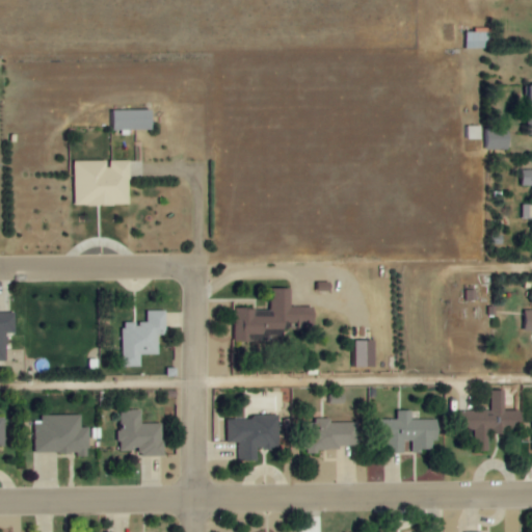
[(462,50),(485,49),(484,32),(461,33),(462,50)]
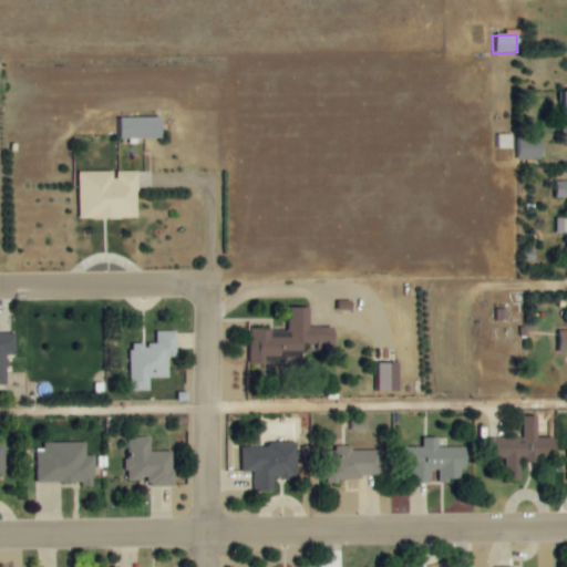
[(566,91),(554,92),(555,145),(566,144),(566,91)]
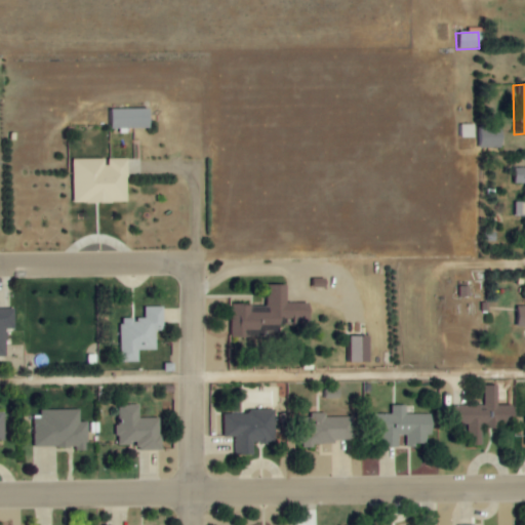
[(113,128),(152,127),(151,108),(113,109),(113,128)]
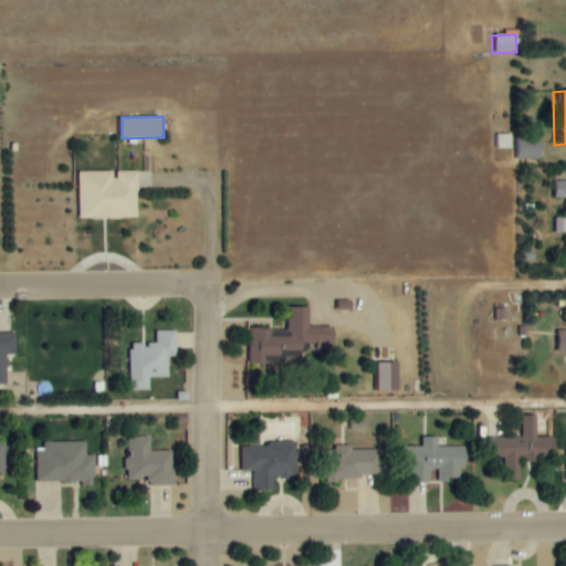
[(492,135),(493,149),(511,149),(511,135),(492,135)]
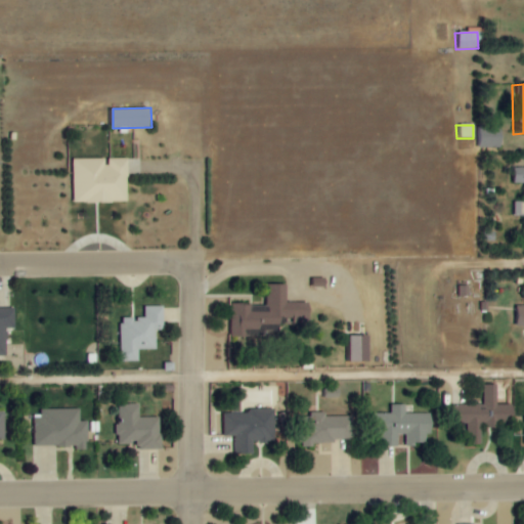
[(497,148),(496,126),(473,127),(474,148),(497,148)]
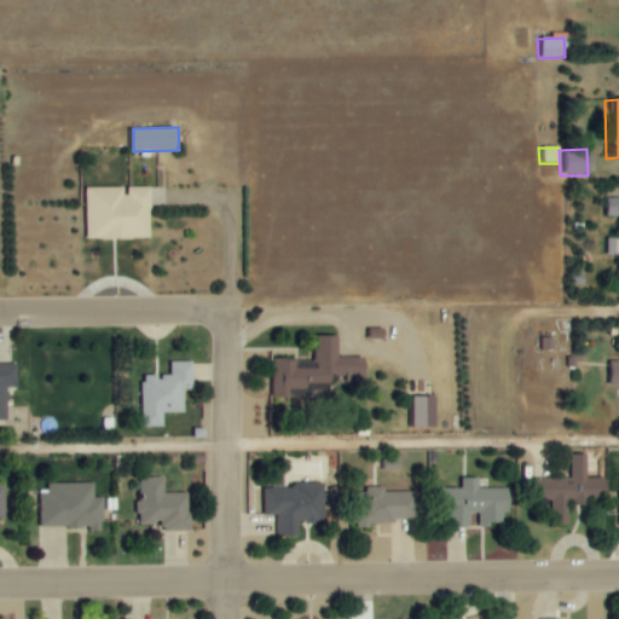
[(86,187),(87,239),(152,238),(151,186),(127,187),(86,187)]
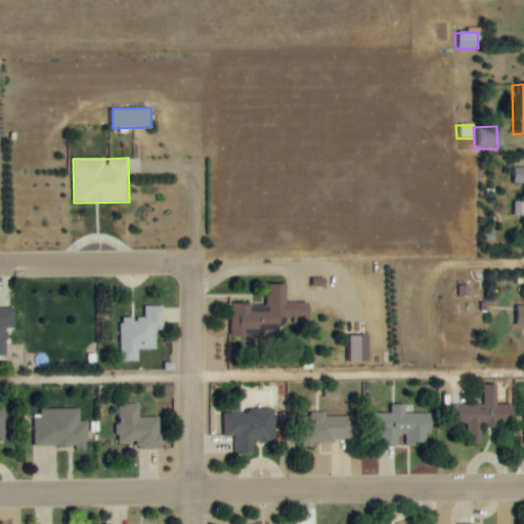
[(520,231),(523,230),(523,169),(509,169),(509,183),(520,184),(520,231)]
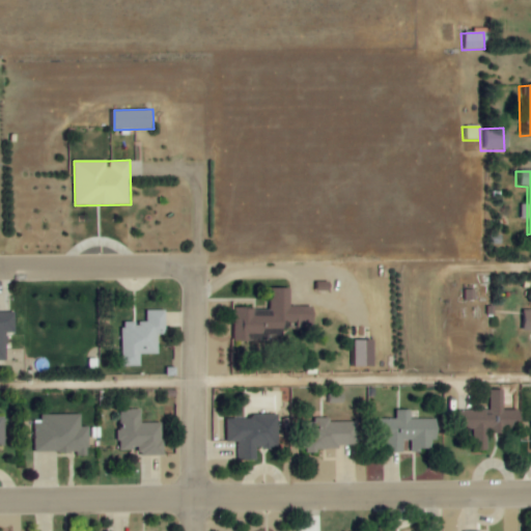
[(235,341),(257,341),(257,334),(285,334),(285,325),(314,325),(314,306),(290,306),(290,288),(271,288),(271,308),(234,308),(235,341)]
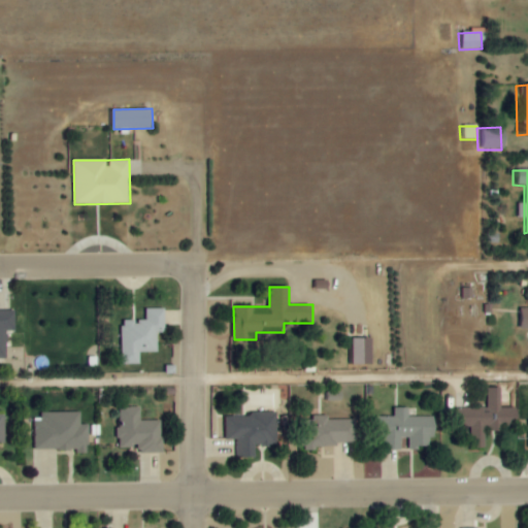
[(527,356),(527,287),(527,288),(527,295),(527,308),(514,309),(514,330),(526,330),(526,356),(527,356)]
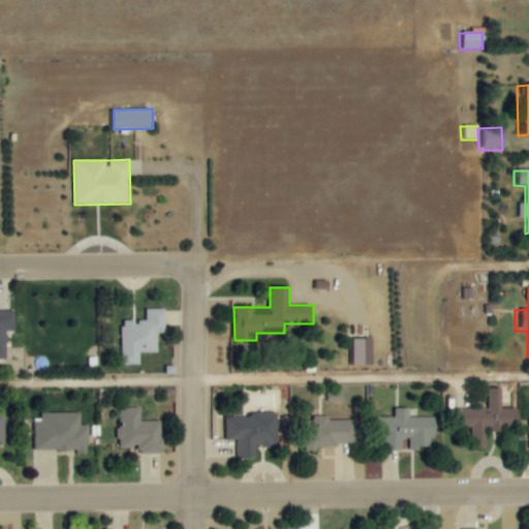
[(122,365),(139,365),(139,353),(158,352),(158,333),(165,333),(165,309),(146,309),(146,321),(121,321),(122,365)]
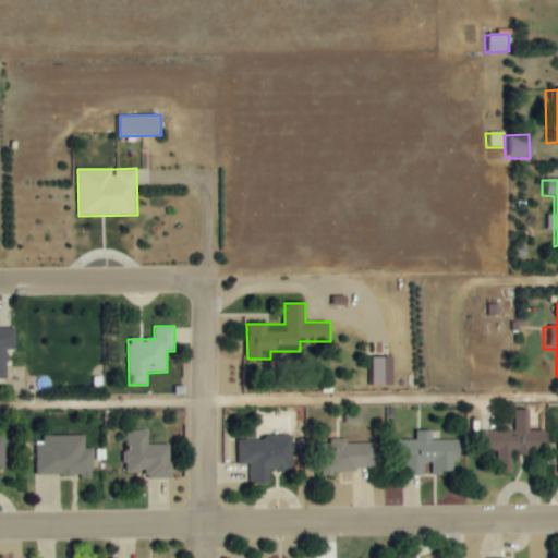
[(0,378),(8,378),(7,350),(16,350),(16,328),(0,328),(0,378)]
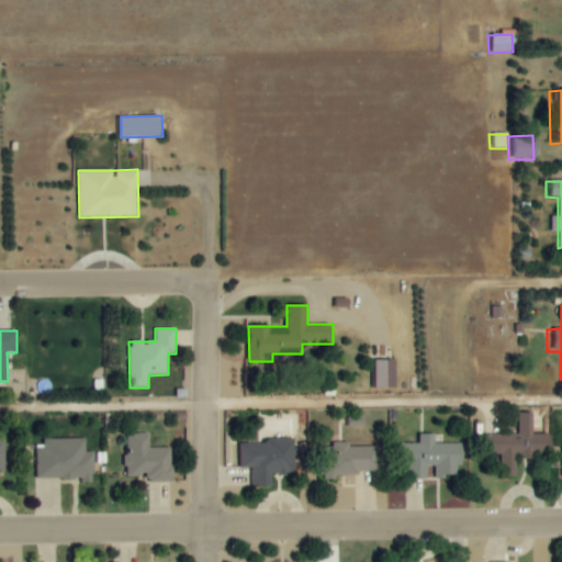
[(396,360),(375,360),(377,388),(396,388),(396,360)]
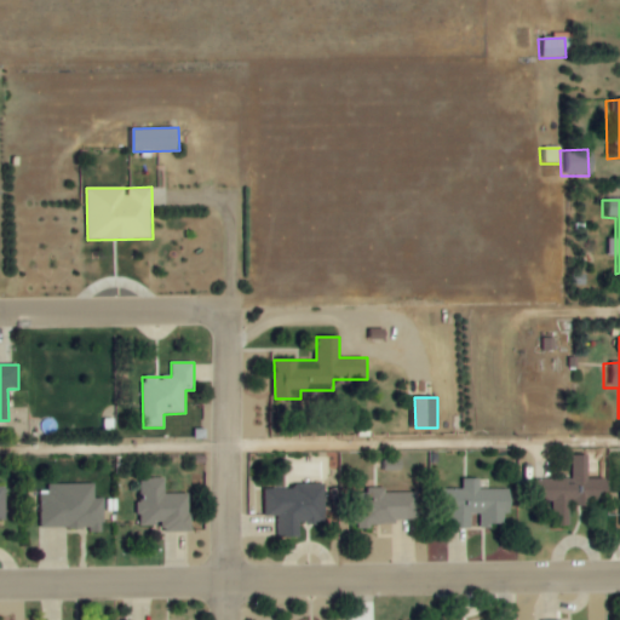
[(573,480),(541,480),(541,506),(551,506),(551,526),(569,526),(568,504),(608,504),(608,478),(589,478),(589,454),(573,454),(573,480)]
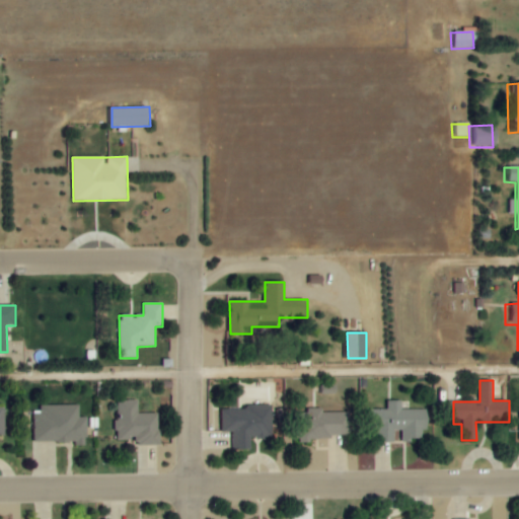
[(136,446),(159,445),(159,414),(138,414),(138,400),(117,400),(117,440),(136,440),(136,446)]
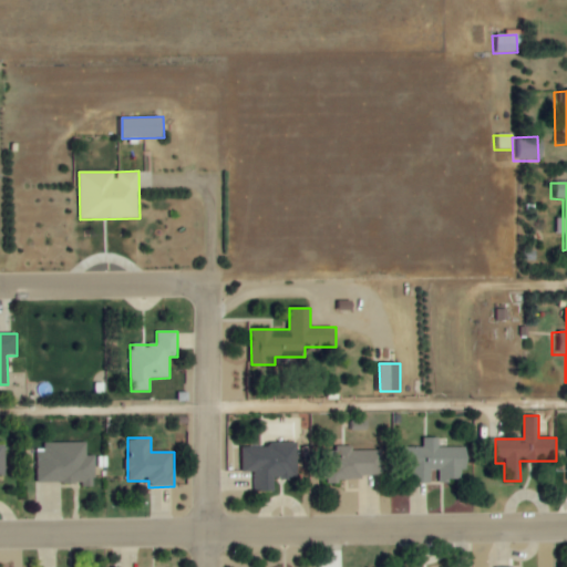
[(468,447),(439,446),(439,437),(423,437),(423,447),(409,447),(408,483),(431,483),(431,470),(440,471),(440,481),(461,482),(461,470),(467,470),(468,447)]
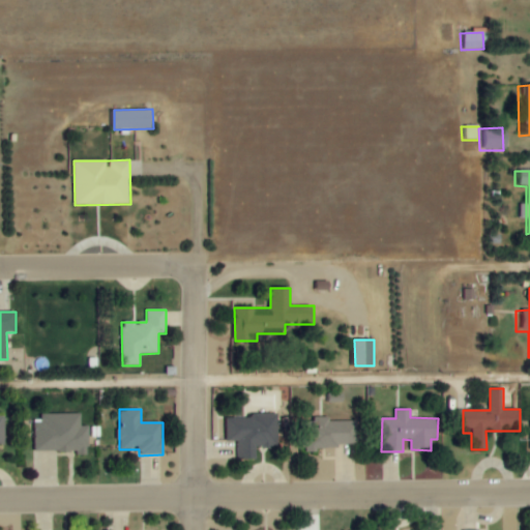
[(36,452),(87,451),(86,425),(80,425),(80,413),(36,414),(36,452)]
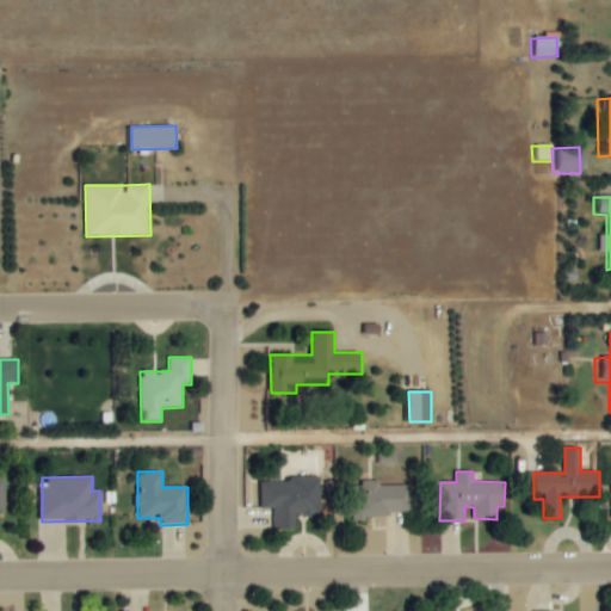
[(261,479),(261,508),(276,508),(276,529),(296,529),(296,516),(321,516),(321,479),(261,479)]
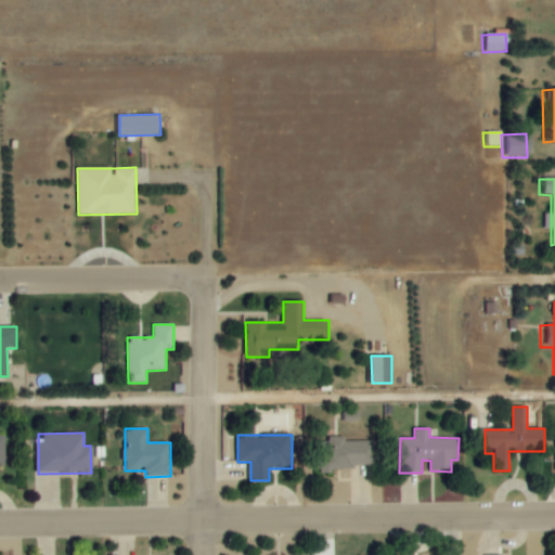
[(374,440),(345,441),(345,436),(328,437),(328,441),(317,441),(317,469),(375,468),(374,440)]
